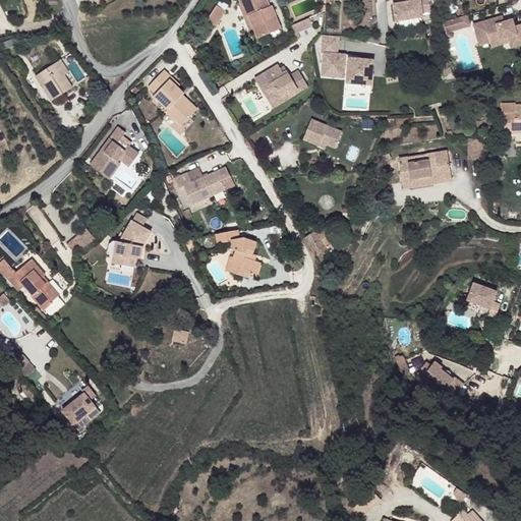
[(270,6),(267,0),(239,0),(241,6),(247,3),(251,12),(248,14),(254,29),(257,39),(281,29),(272,6),(270,6)]
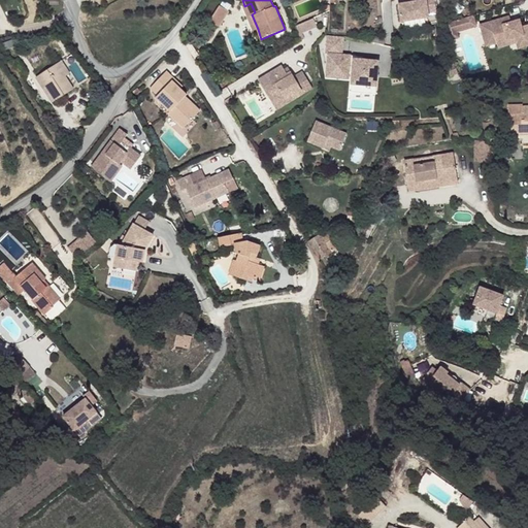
[(421,0),(419,0),(398,4),(401,21),(429,17),(429,13),(436,11),(434,0),(421,0)]
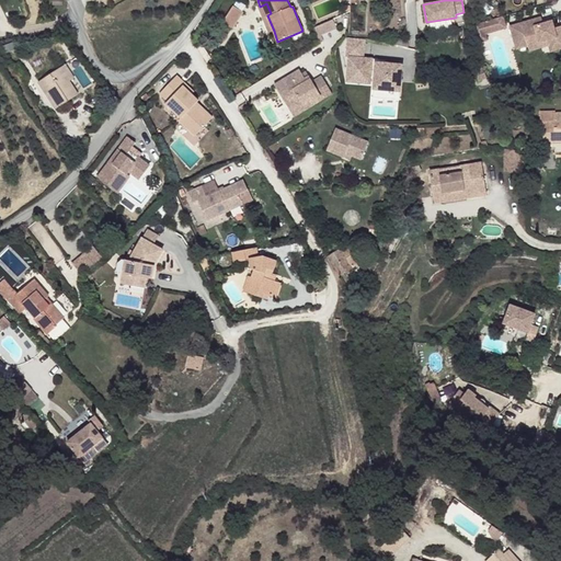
[(271,13),(266,3),(260,7),(258,8),(268,33),(274,31),(267,15),(271,13)]
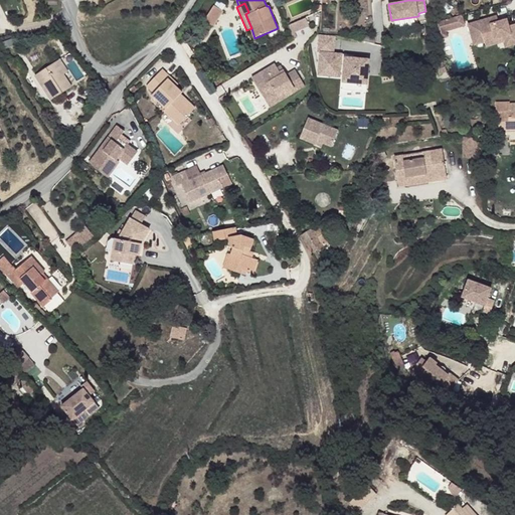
[(213,26),(223,11),(214,5),(204,20),(213,26)]
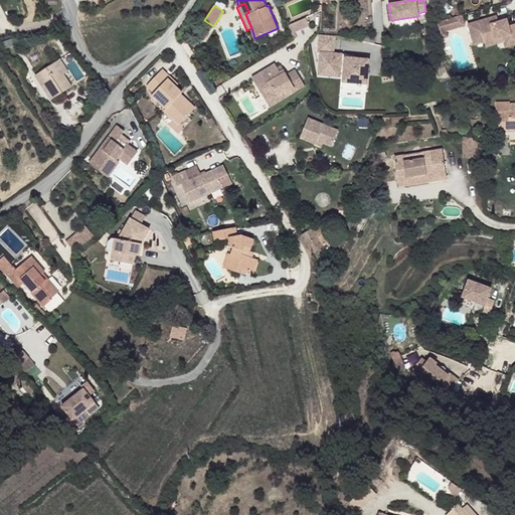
[(460,15),(436,23),(434,26),(438,39),(446,36),(444,31),(463,25),(460,15)]
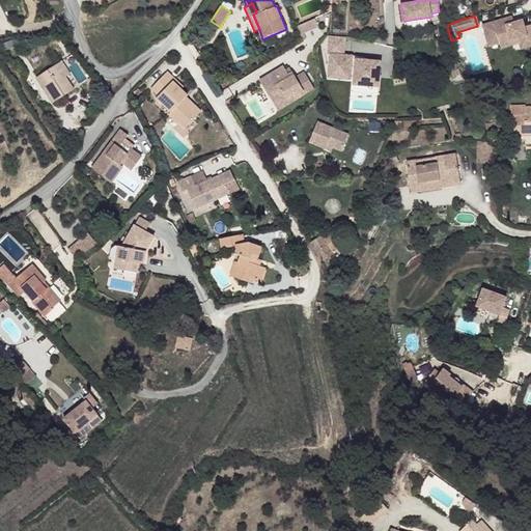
[(315,18),(297,26),(301,34),(304,33),(318,27),(315,18)]
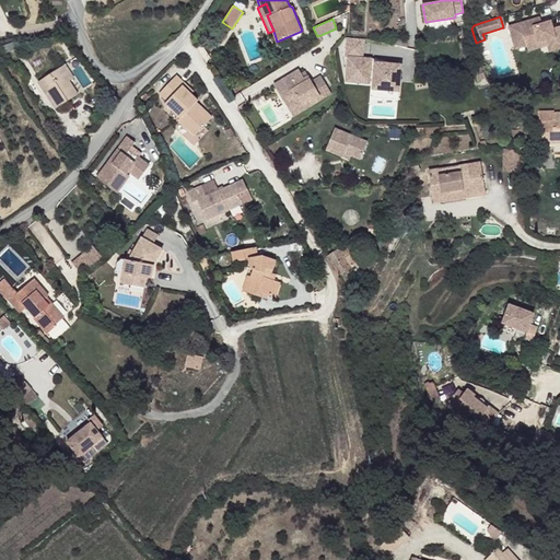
[(543,23),(534,26),(533,20),(510,26),(513,41),(524,37),(527,46),(546,39),(548,45),(550,50),(559,47),(559,26),(553,28),(551,21),(543,23)]
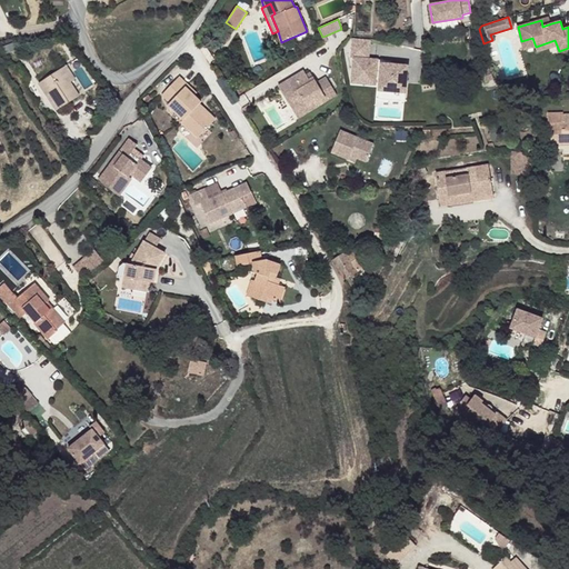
[(536,47),(532,38),(521,41),(525,49),(536,47)]
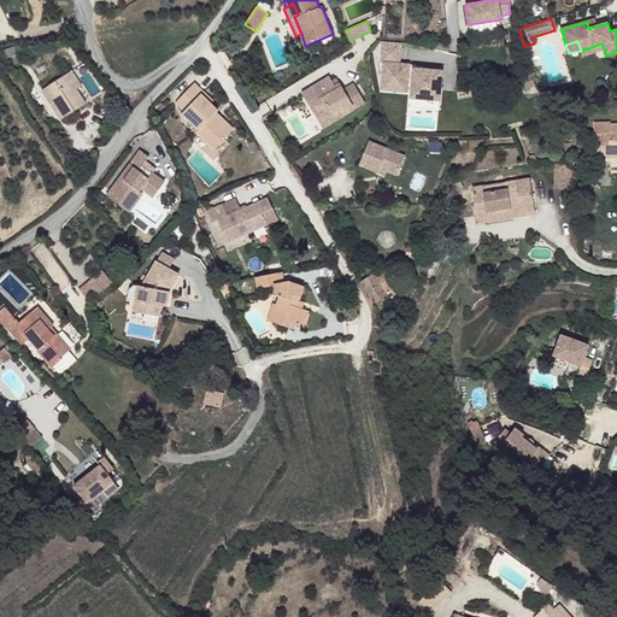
[(401,45),(383,42),(382,64),(385,64),(382,89),(406,92),(407,84),(413,84),(412,98),(439,100),(442,72),(424,71),(409,69),(409,65),(399,65),(401,45)]
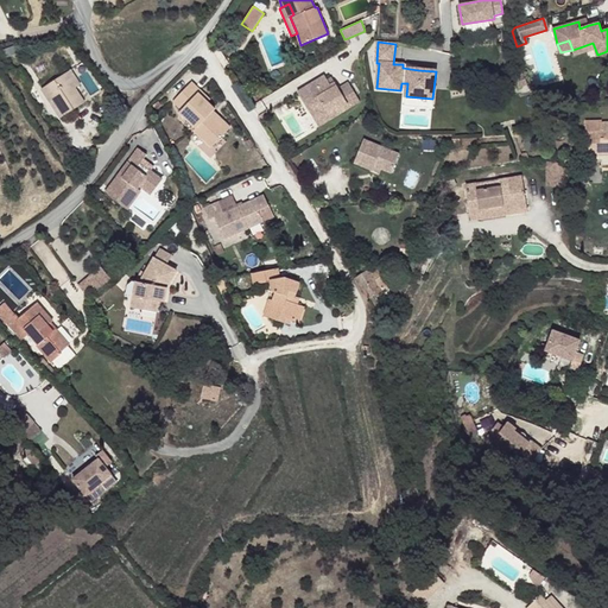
[(593,43),(572,50),(574,55),(595,49),(593,43)]
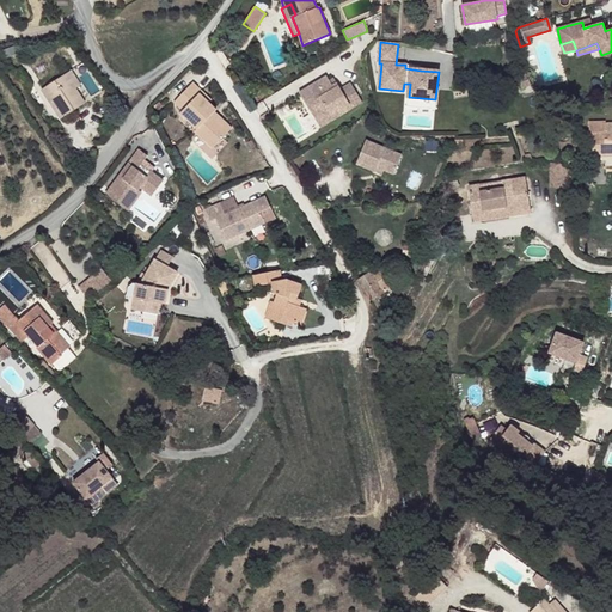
[(83,85),(72,69),(66,74),(77,89),(83,85)]
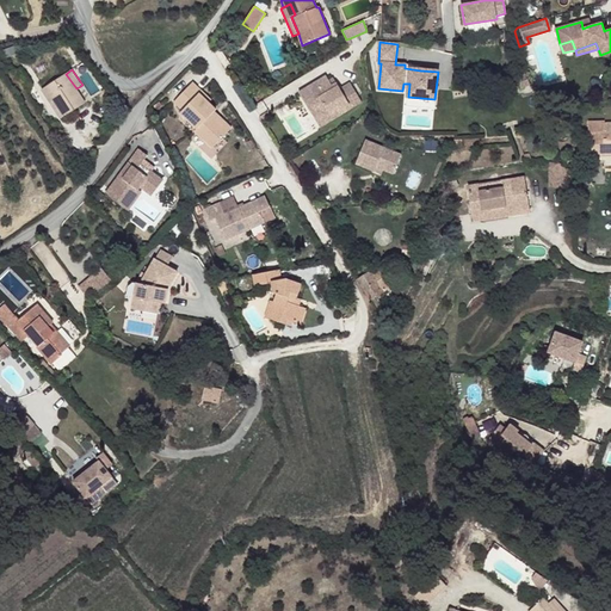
[(34,84),(24,71),(14,78),(24,91),(34,84)]
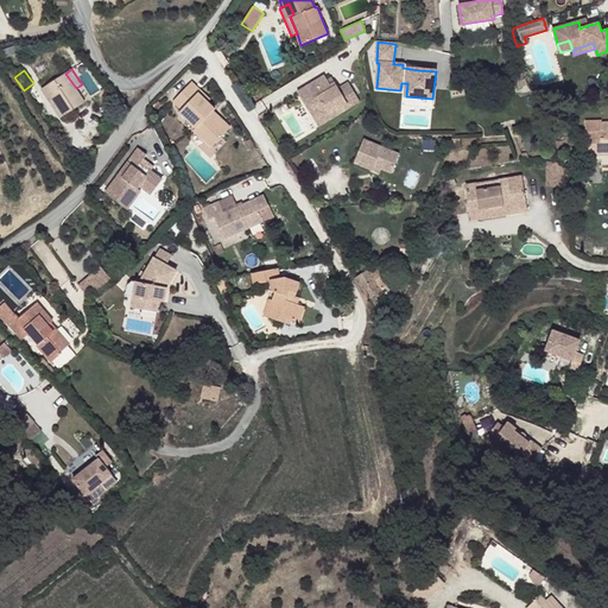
[(76,88),(65,74),(42,88),(51,103),(56,100),(61,107),(56,109),(61,118),(84,102),(76,88)]
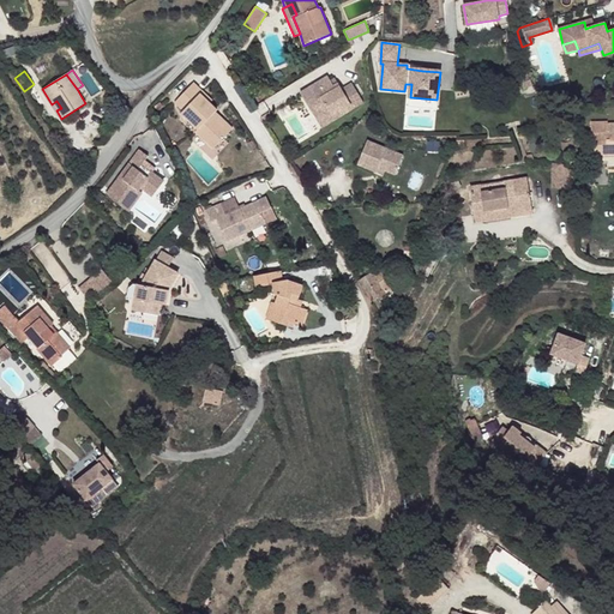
[(342,89),(337,82),(333,85),(331,80),(327,76),(300,92),(315,119),(329,110),(332,116),(351,104),(354,109),(363,102),(351,83),(342,89)]
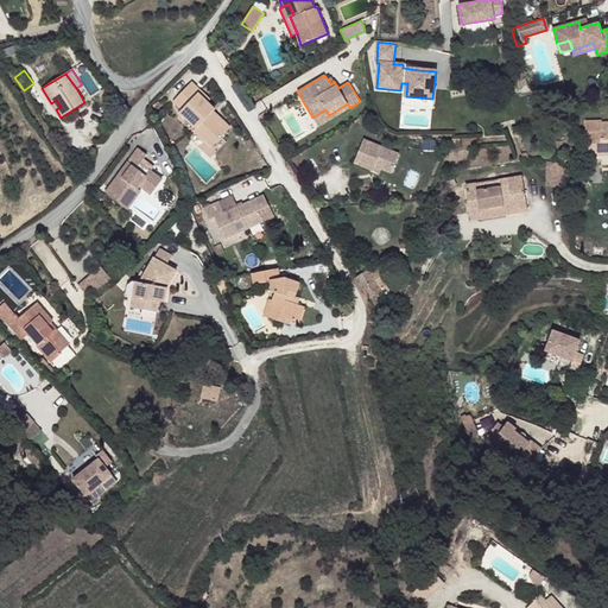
[(209,102),(198,93),(201,90),(192,82),(173,102),(182,109),(179,112),(196,128),(194,131),(211,147),(213,147),(221,138),(229,130),(211,113),(214,111),(216,108),(209,102)]
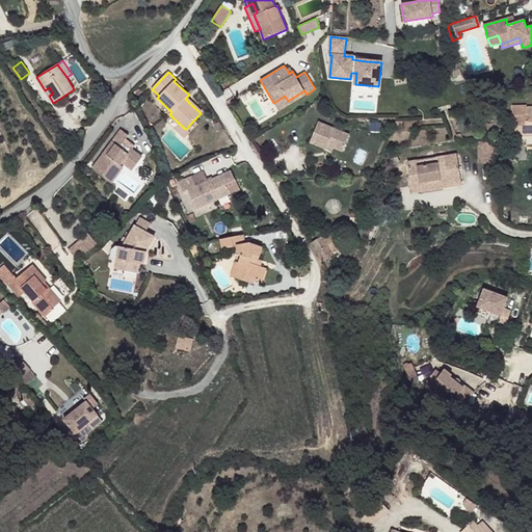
[(185,87),(176,79),(174,81),(183,89),(185,87)]
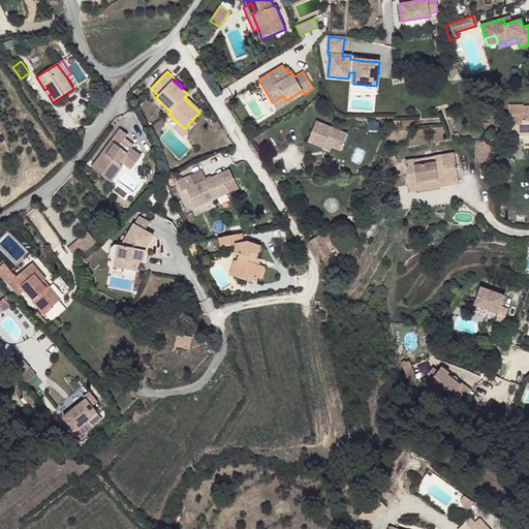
[(376,86),(353,84),(352,92),(376,95),(376,86)]
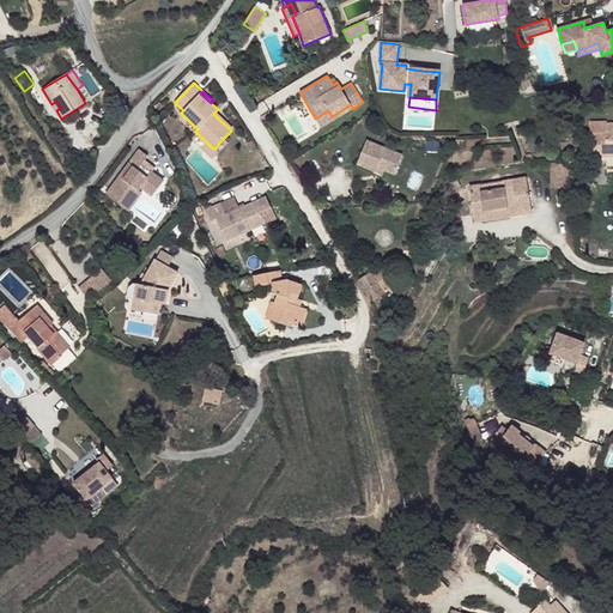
[(351,104),(332,116),(328,110),(315,119),(322,128),(353,109),(351,104)]
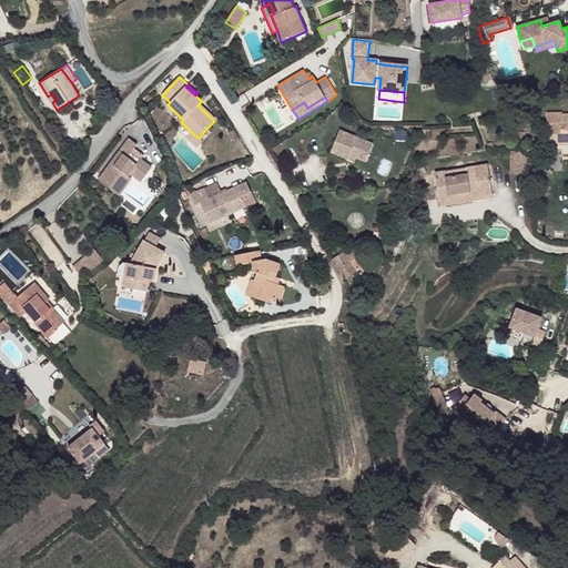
[(216,119),(200,103),(198,105),(214,121),(216,119)]
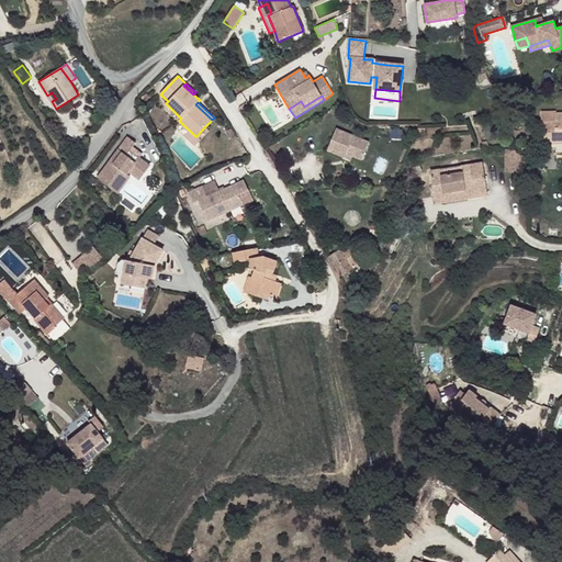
[(561,112),(557,113),(557,111),(541,111),(541,122),(543,122),(544,143),(561,142),(561,112)]
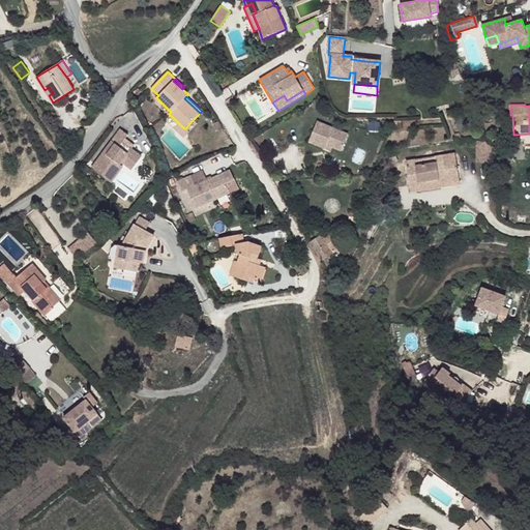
[(193,120),(185,128),(189,131),(197,123),(193,120)]
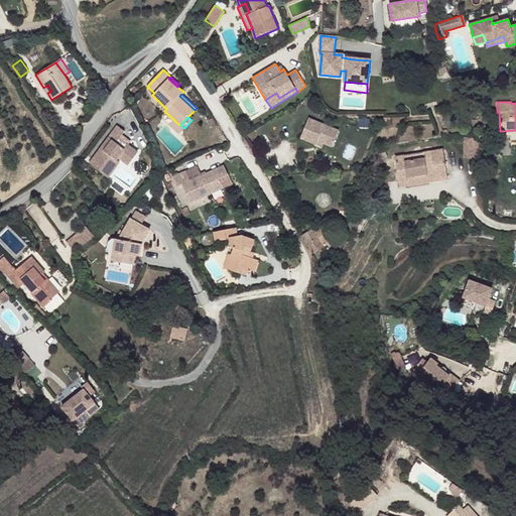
[(339,130),(308,118),(300,138),(315,145),(317,141),(323,143),(328,145),(333,147),(339,130)]
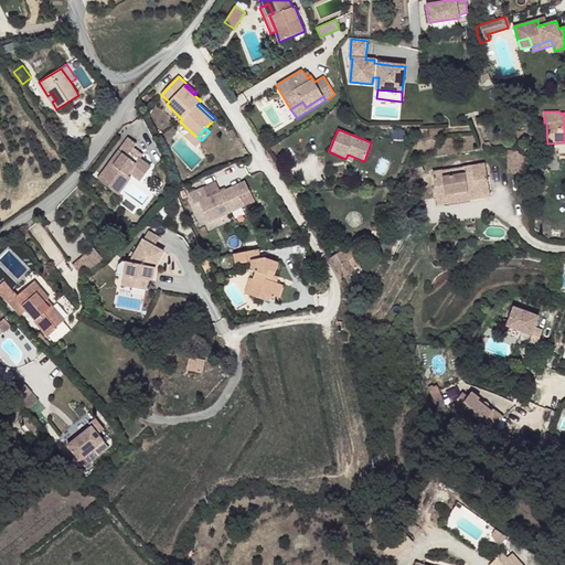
[(481,134),(486,147),(491,145),(486,132),(481,134)]
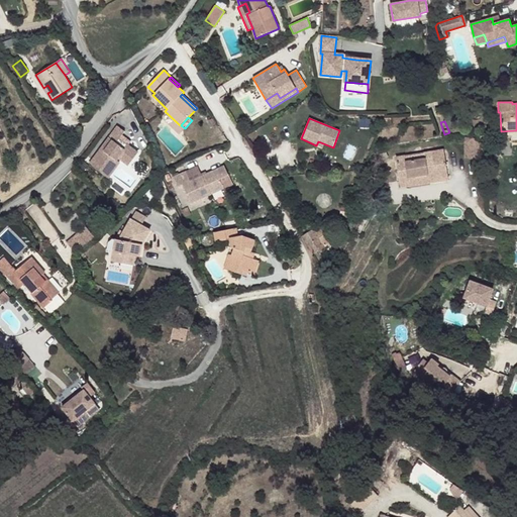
[(73,133),(63,125),(57,133),(67,141),(73,133)]
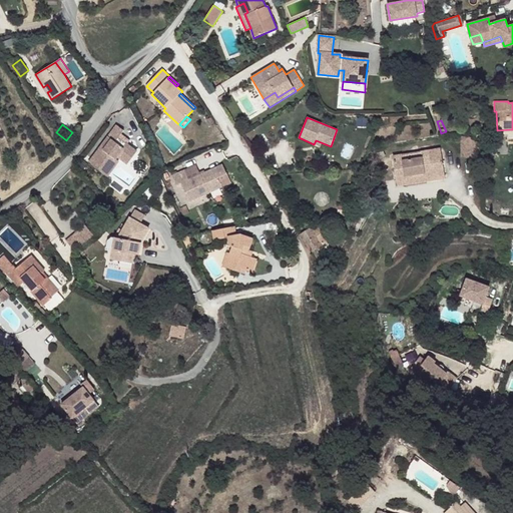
[(123,147),(116,141),(124,130),(117,125),(108,136),(88,162),(105,175),(117,159),(115,158),(116,157),(127,164),(137,151),(126,143),(123,147)]
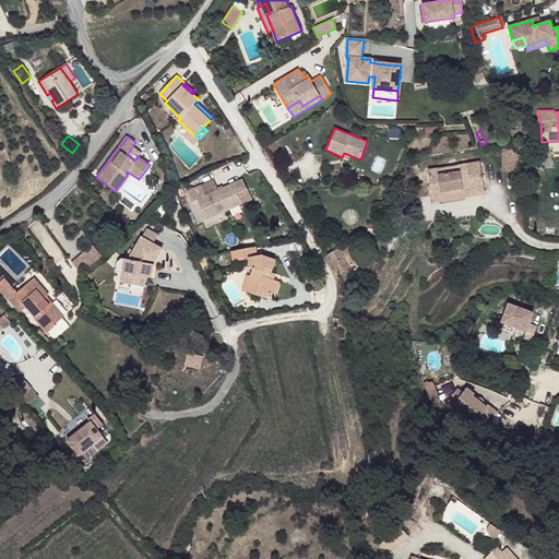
[(140,152),(132,146),(127,154),(134,161),(138,156),(140,152)]
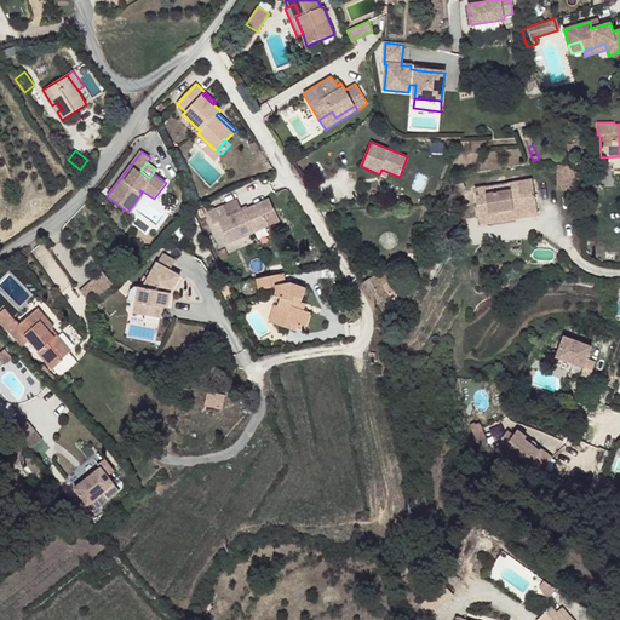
[(575,172),(567,165),(557,165),(557,189),(580,189),(580,171),(575,172)]
